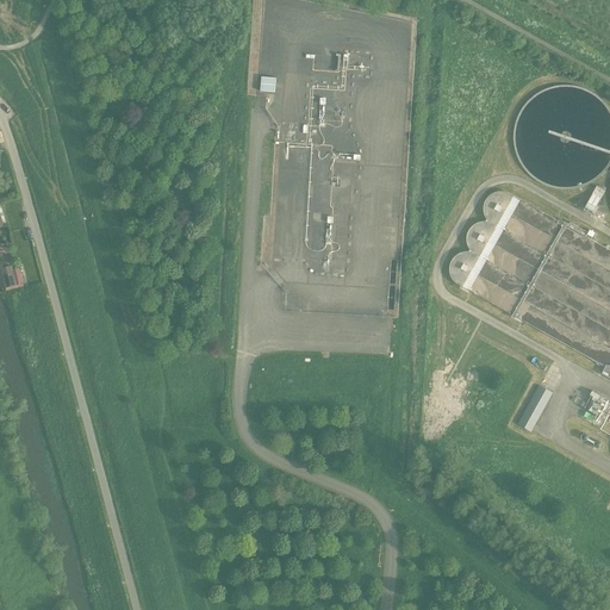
[(605,191),(603,190),(597,186),(585,209),(593,213),(605,191)]
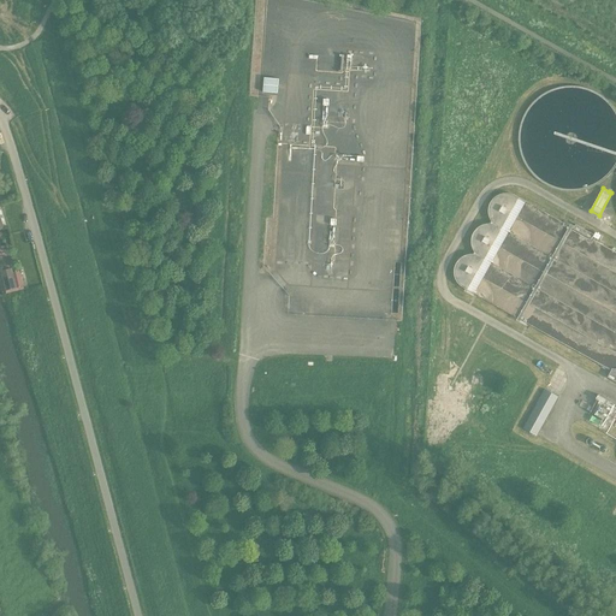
[(12,270),(3,272),(7,290),(17,288),(13,273),(12,270)]
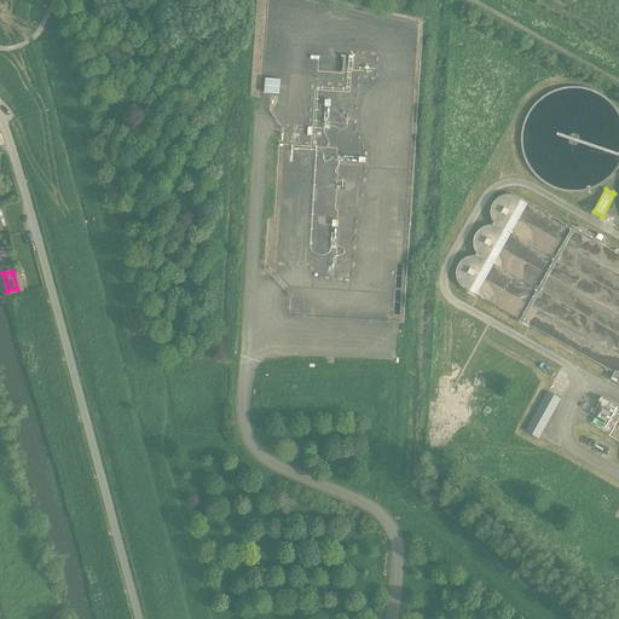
[(539,439),(539,438),(561,399),(548,392),(526,432),(539,439)]
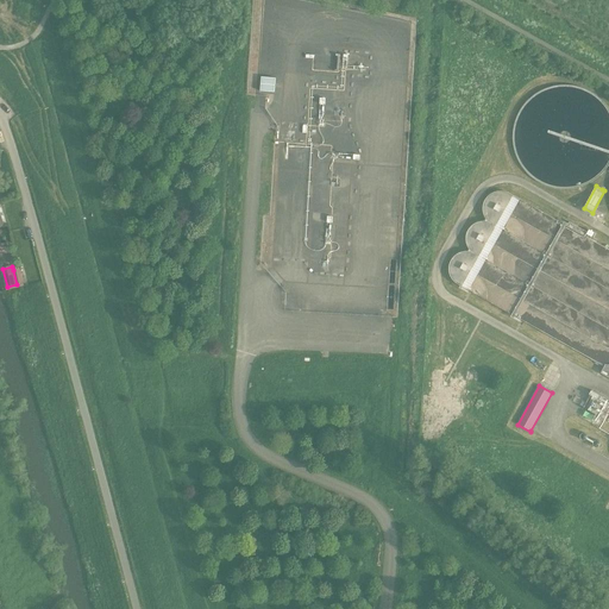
[(595,399),(588,410),(604,420),(608,410),(608,400),(591,390),(589,395),(595,399)]
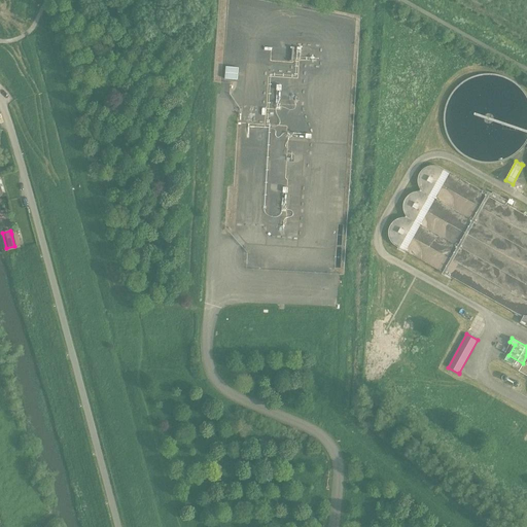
[(510,377),(504,374),(500,380),(506,383),(510,377)]
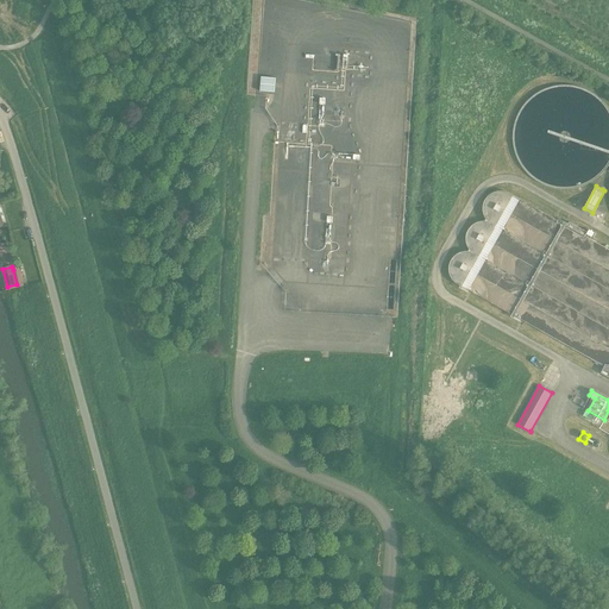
[(595,439),(591,446),(598,450),(602,443),(595,439)]
